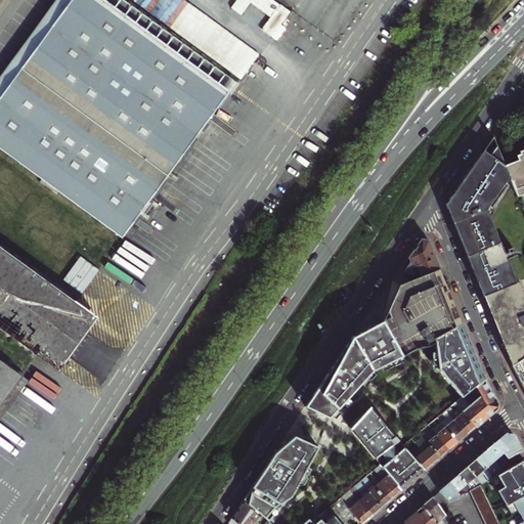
[(76,0),(0,102),(0,149),(126,242),(292,13),(273,0),(76,0)]
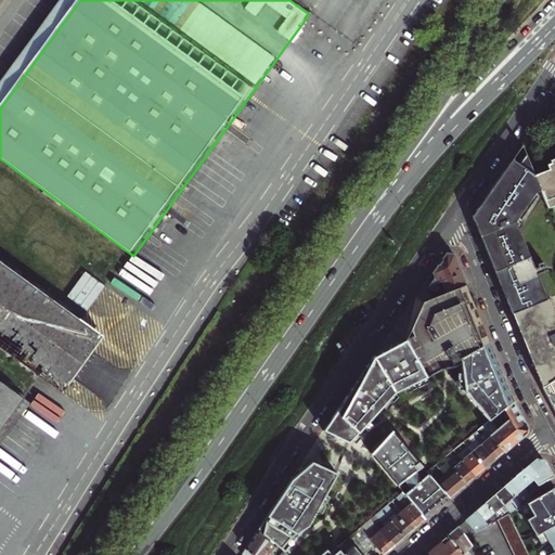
[(523,144),(511,158),(497,180),(473,217),(480,236),(516,221),(539,185),(534,173),(523,144)]
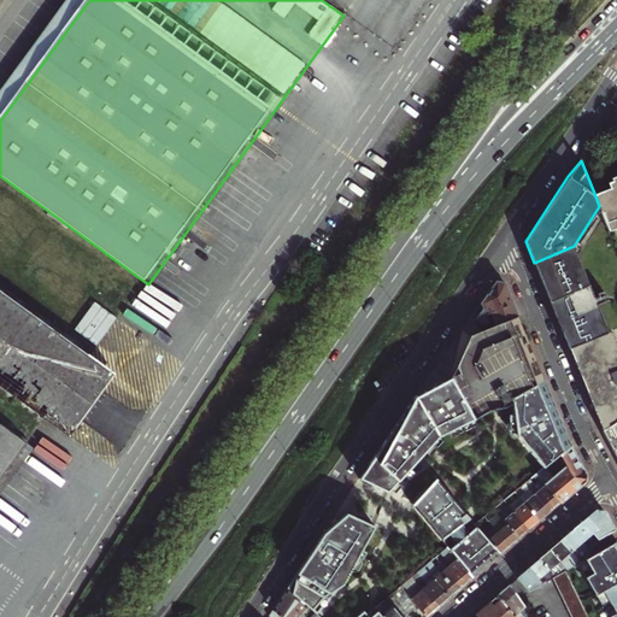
[(616,177),(609,181),(611,187),(594,193),(599,206),(609,230),(616,225),(616,177)]
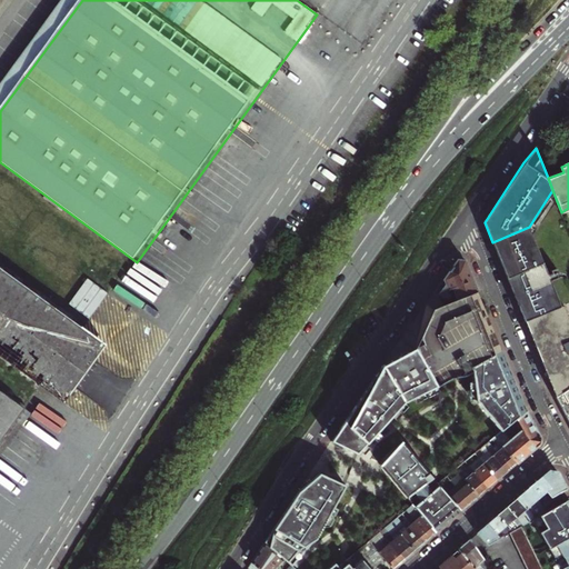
[(529,227),(492,242),(526,322),(561,308),(551,282),(560,279),(557,270),(550,272),(551,276),(549,277),(529,227)]
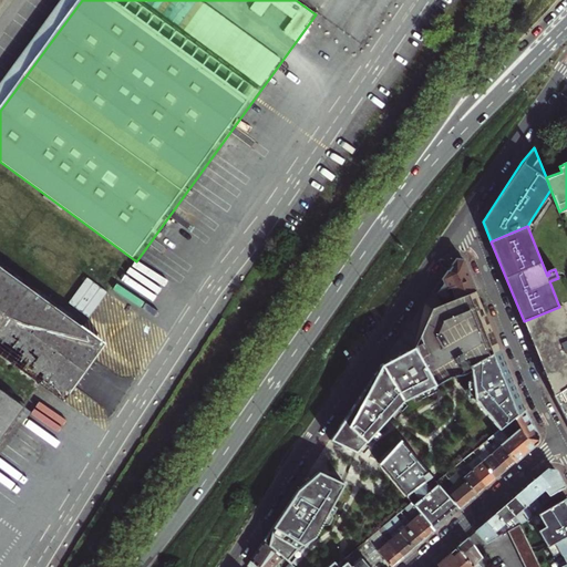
[(430,296),(424,303),(432,308),(475,290),(470,275),(463,259),(456,259),(449,268),(430,296)]
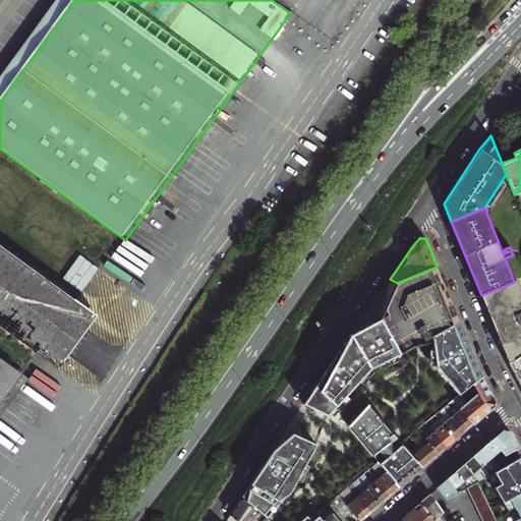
[(0,324),(64,370),(101,319),(0,245),(0,324)]
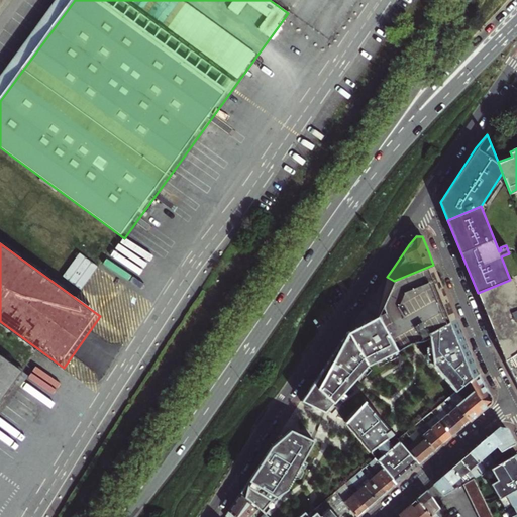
[(63,277),(82,289),(98,266),(79,252),(63,277)]
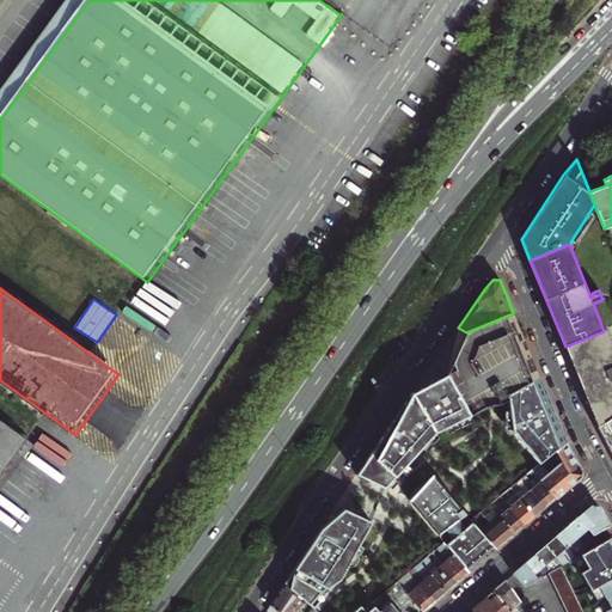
[(457,360),(445,371),(470,415),(478,410),(499,402),(508,401),(508,395),(539,379),(515,319),(513,313),(466,332),(458,328),(458,344),(457,360)]
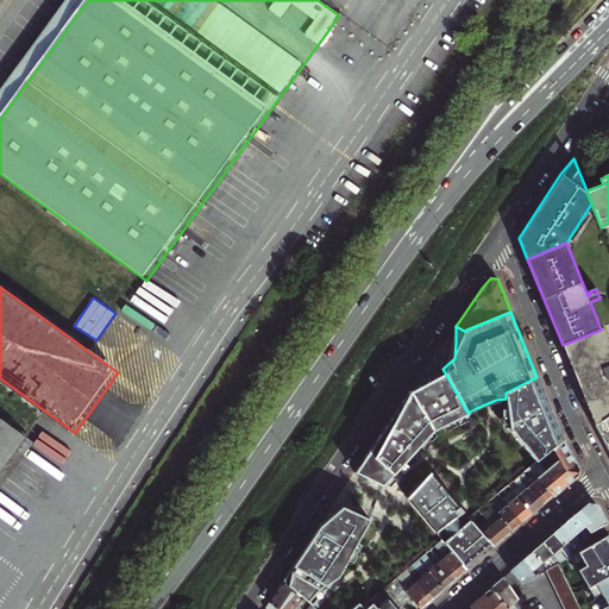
[(601,330),(563,345),(565,351),(594,421),(595,424),(596,426),(608,416),(608,341),(604,328),(601,330)]
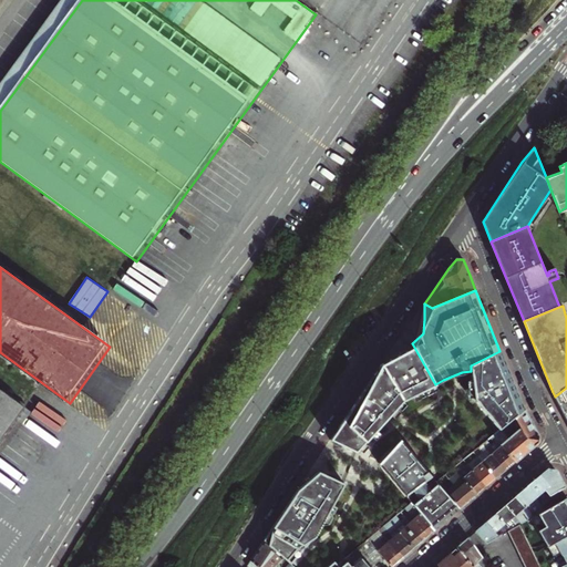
[(412,343),(381,367),(404,402),(435,384),(412,343)]
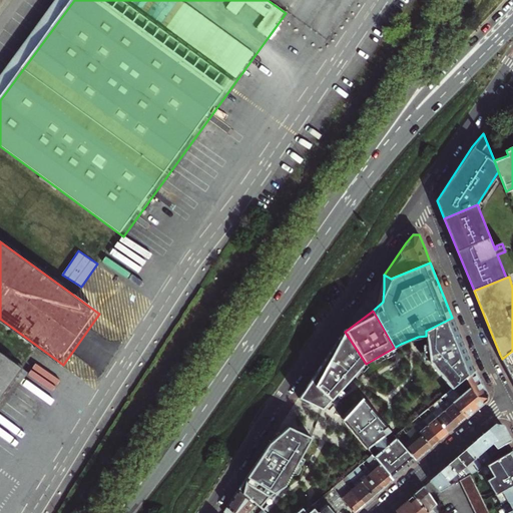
[(452,318),(426,331),(426,336),(430,361),(453,389),(474,372),(469,360),(452,318)]
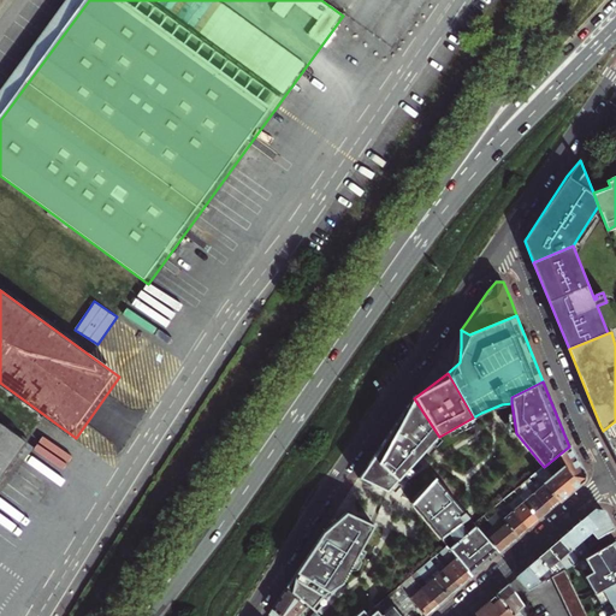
[(439,437),(414,398),(392,428),(383,442),(412,466),(439,437)]
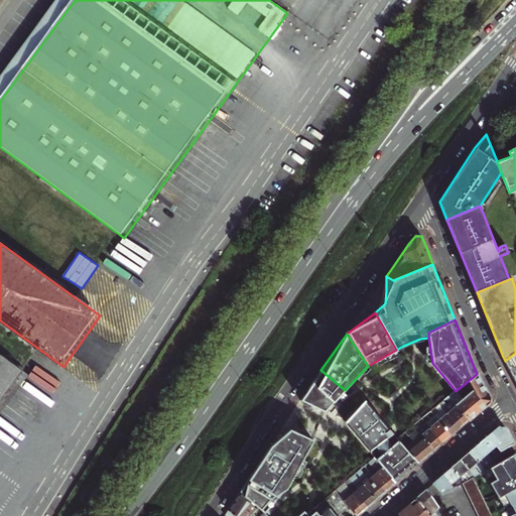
[(515,353),(505,361),(515,382),(515,353)]
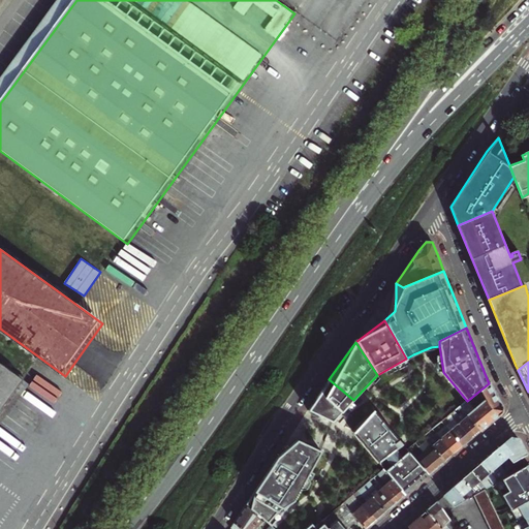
[(0,364),(0,409),(22,380),(0,364)]
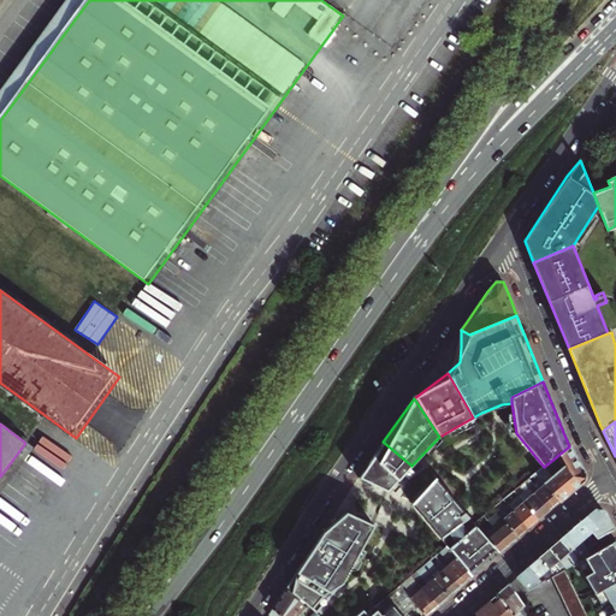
[(361,473),(357,478),(386,491),(412,466),(383,442),(361,473)]
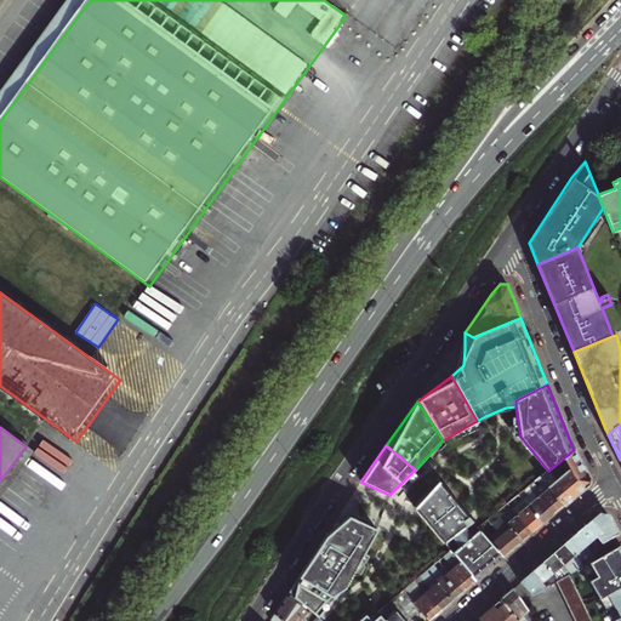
[(548,471),(540,478),(563,506),(574,496),(587,485),(588,477),(574,450),(548,471)]
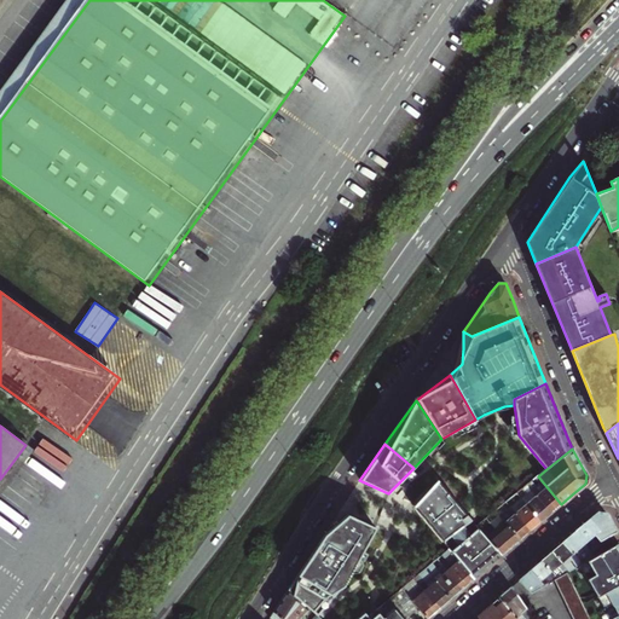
[(527,485),(532,490),(551,513),(555,509),(561,504),(538,476),(534,479),(539,484),(537,486),(532,480),(527,485)]
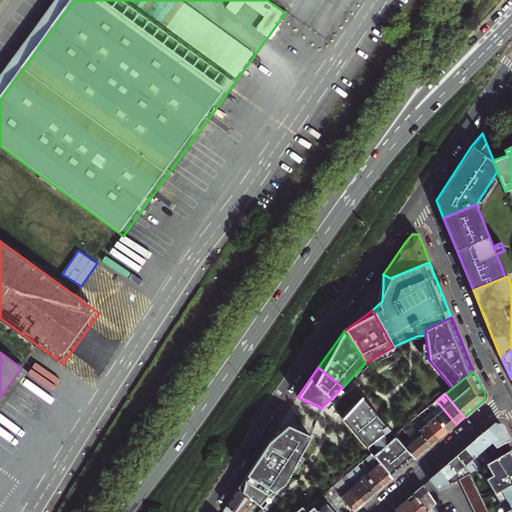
[(361,397),(339,416),(366,448),(389,429),(361,397)]
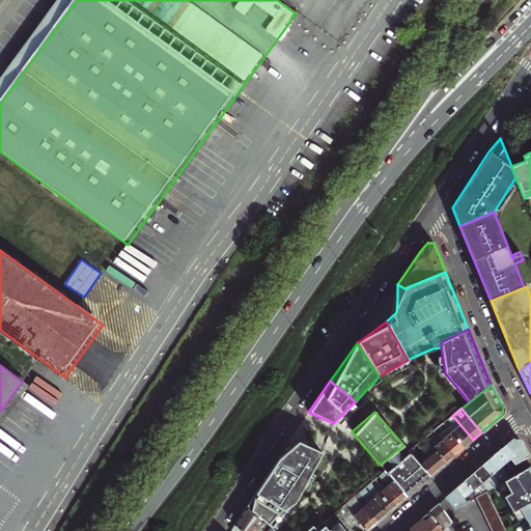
[(443,423),(447,428),(464,448),(467,445),(473,440),(456,420),(452,424),(448,419),(443,423)]
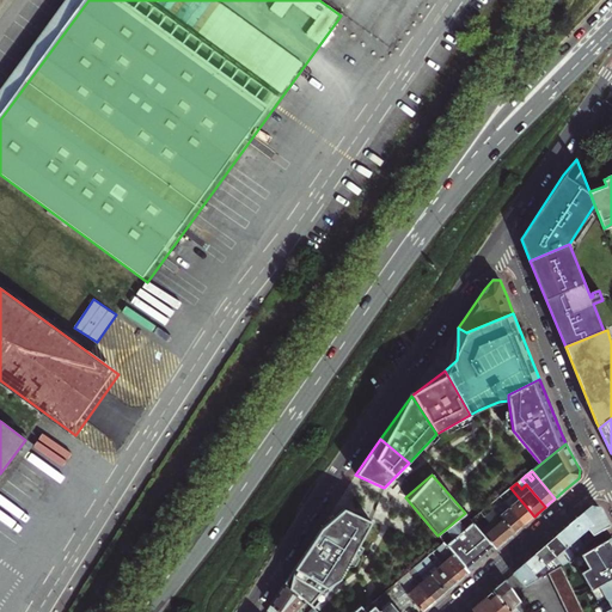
[(507,501),(506,502),(525,525),(530,520),(534,516),(515,494),(509,499),(508,497),(506,499),(507,501)]
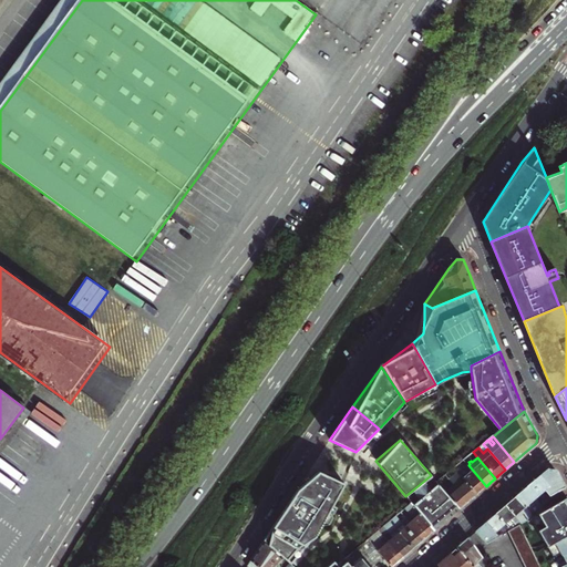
[(465,463),(456,471),(476,494),(481,491),(486,486),(468,465),(465,463)]
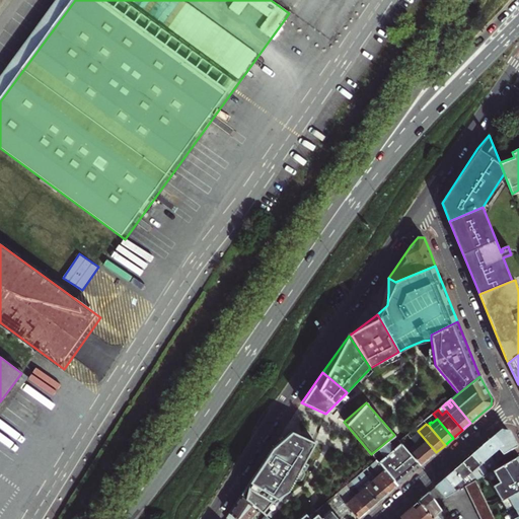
[(423,453),(424,455),(427,459),(431,457),(436,452),(418,431),(418,430),(410,437),(414,441),(423,453)]
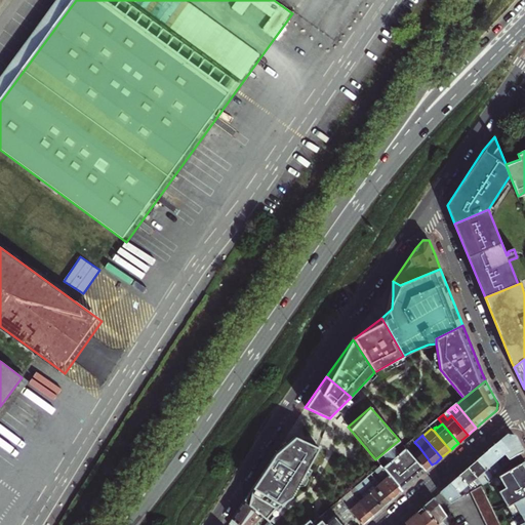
[(508,435),(478,460),(493,478),(505,472),(499,463),(510,459),(514,467),(524,460),(524,459),(524,454),(515,436),(512,435),(508,435)]
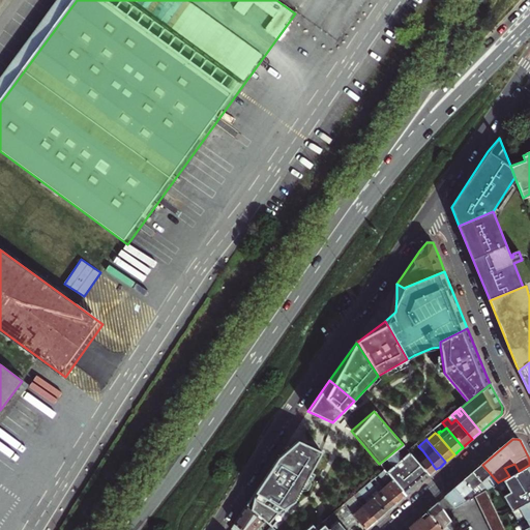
[(321,451),(297,441),(277,458),(267,472),(256,491),(287,509),(294,501),(321,451)]
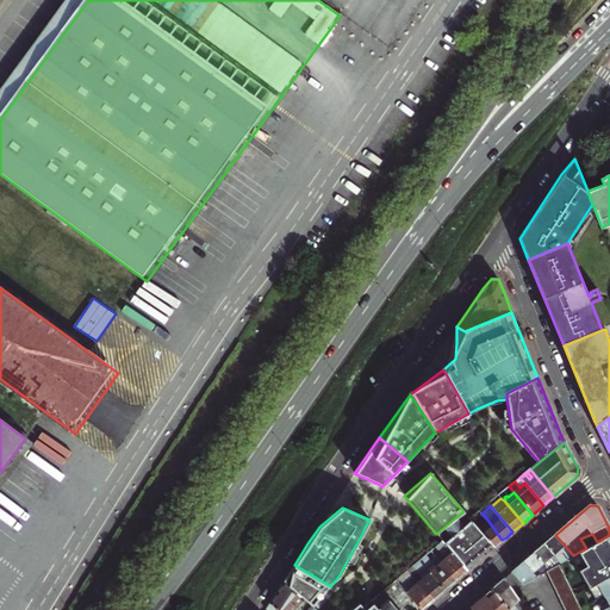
[(464,511),(436,534),(442,541),(466,570),(474,564),(487,552),(493,547),(477,527),(464,511)]
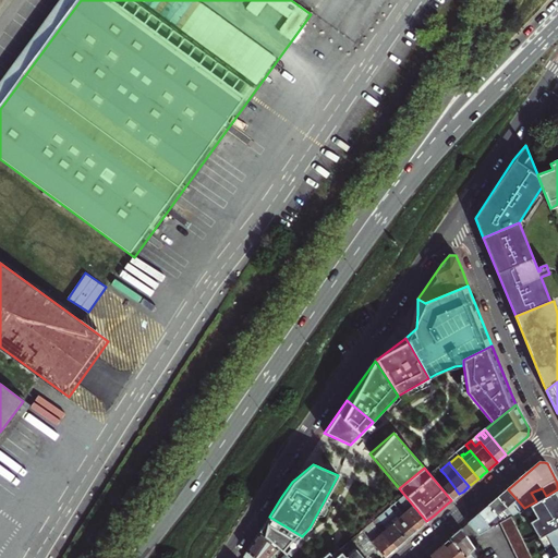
[(445,474),(436,482),(451,500),(456,497),(459,494),(456,489),(455,487),(445,474)]
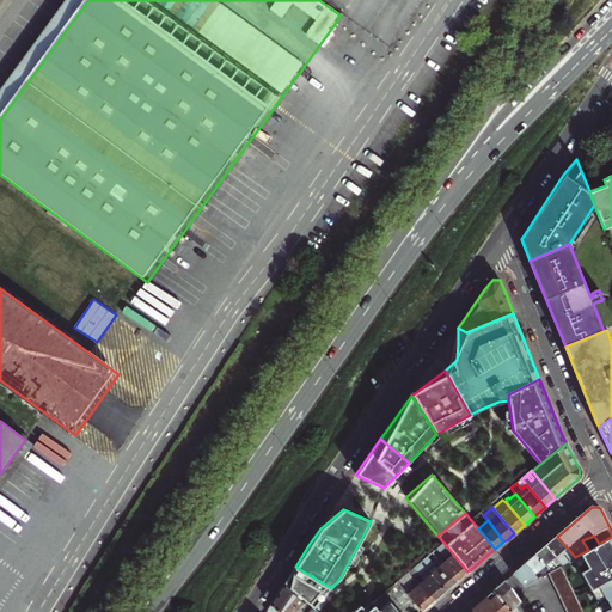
[(552,540),(546,545),(555,556),(554,557),(555,558),(561,565),(573,560),(575,557),(557,537),(552,540)]
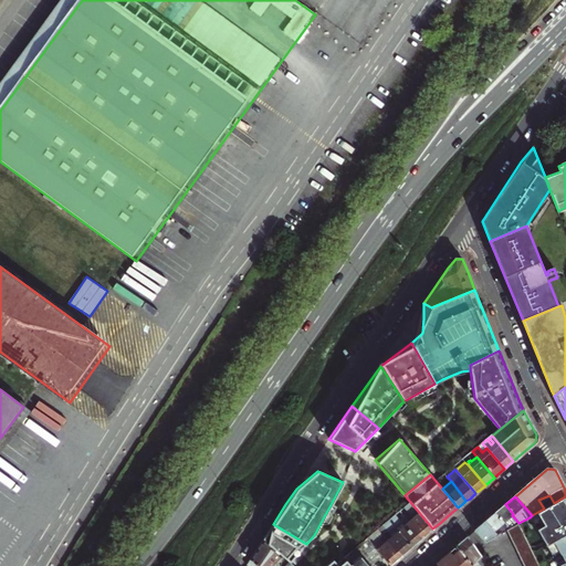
[(554,503),(544,509),(532,515),(530,517),(538,534),(530,540),(538,555),(547,549),(552,557),(565,549),(565,496),(554,503)]
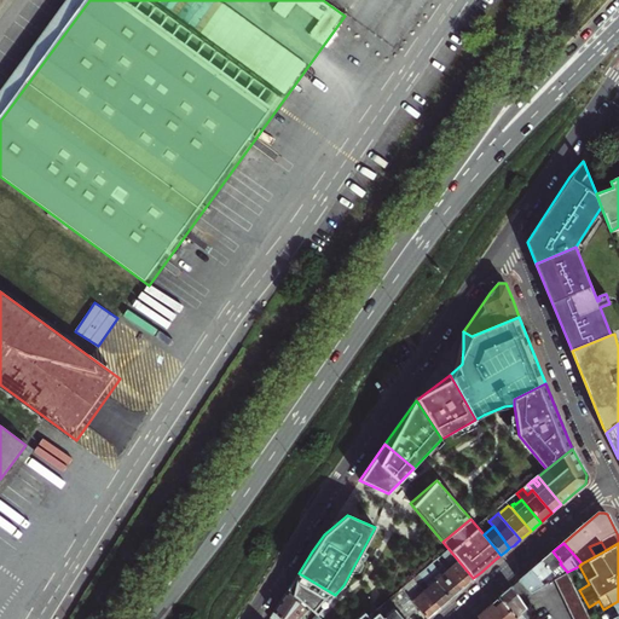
[(455,582),(462,590),(468,584),(474,579),(473,578),(449,549),(443,554),(453,566),(449,571),(456,579),(455,582)]
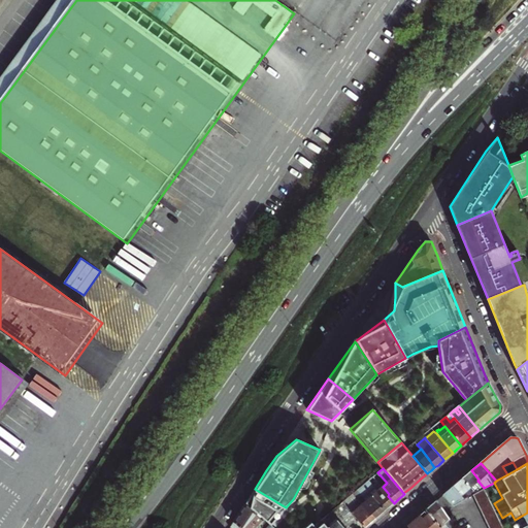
[(466,474),(462,479),(470,489),(479,482),(477,481),(479,480),(471,470),(466,474)]
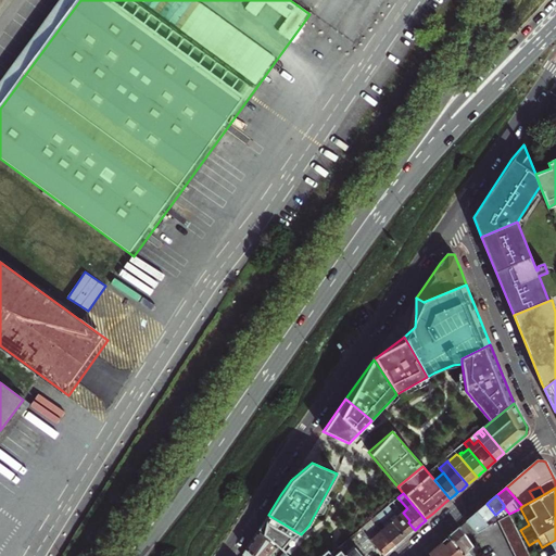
[(382,510),(405,538),(409,533),(415,530),(408,522),(409,520),(403,513),(397,506),(393,509),(390,504),(382,510)]
